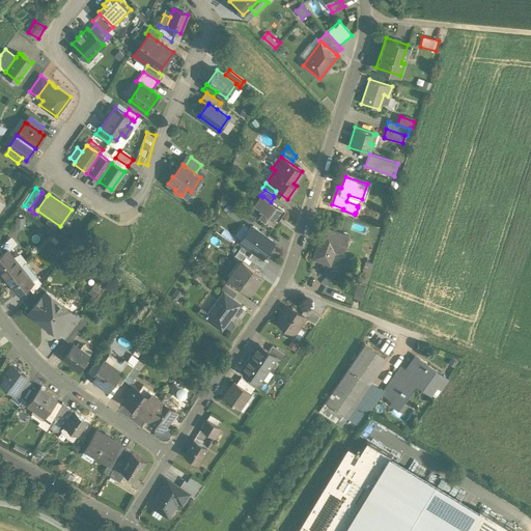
[(271,202),(263,196),(262,197),(252,212),(267,222),(267,223),(269,225),(269,224),(273,226),(279,217),(280,217),(284,212),(271,202)]
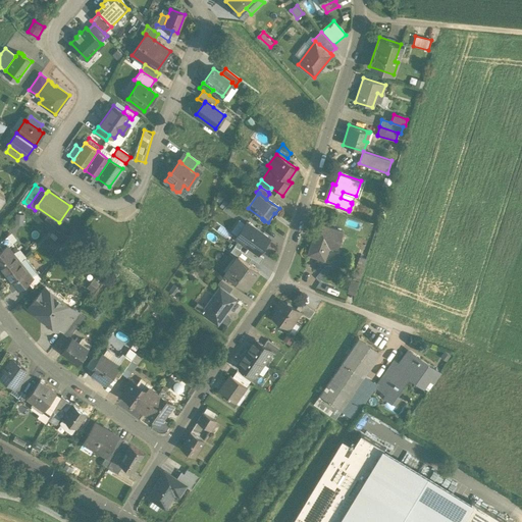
[(225,209),(236,217),(242,210),(230,202),(225,209)]
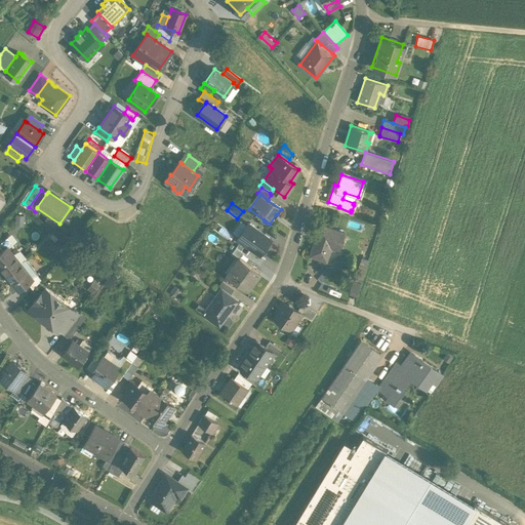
[(259,255),(271,240),(248,224),(237,239),(250,248),(259,255)]
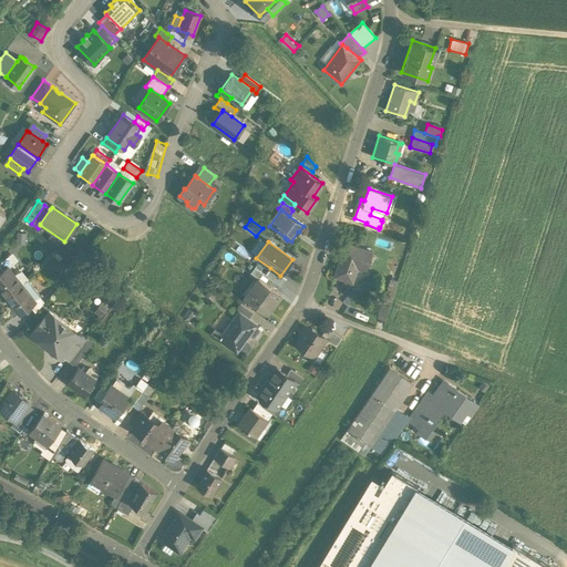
[(349,244),(343,258),(341,257),(334,277),(352,284),(357,269),(366,272),(372,253),(349,244)]
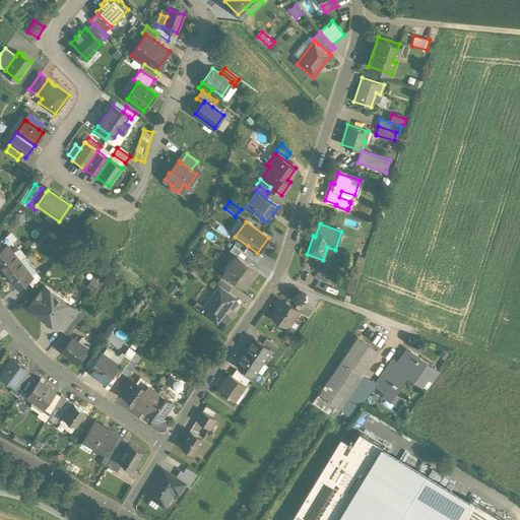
[(7,235),(0,240),(0,245),(3,249),(7,245),(8,246),(12,242),(7,235)]
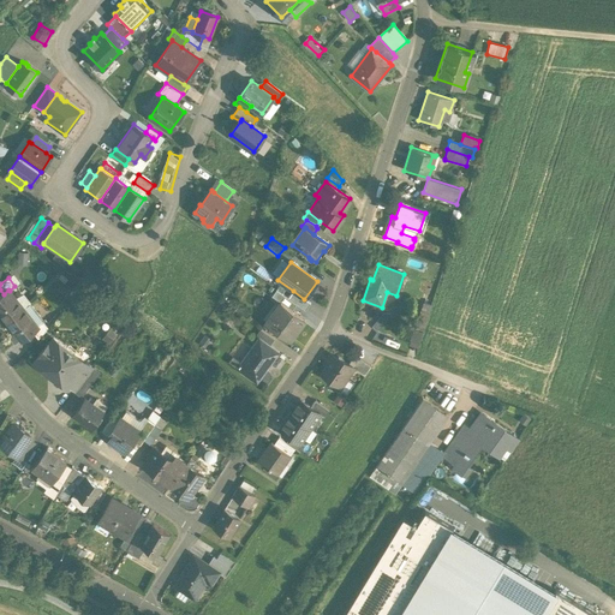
[(29,304),(15,286),(10,291),(23,308),(29,304)]
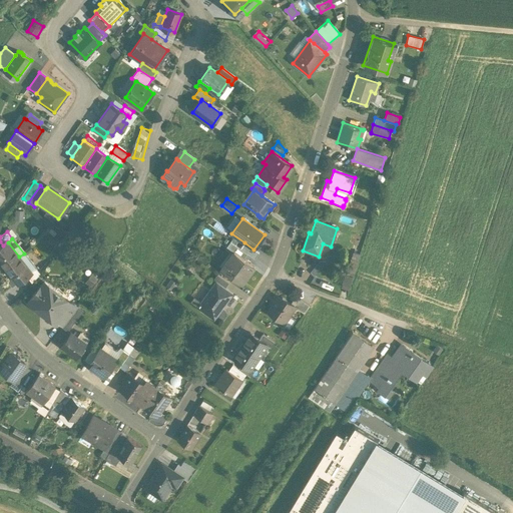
[(3,245),(0,246),(0,261),(5,268),(19,257),(8,242),(7,241),(3,245)]
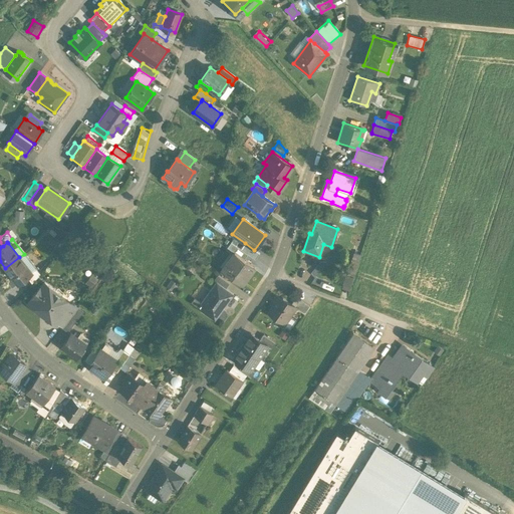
[(240,249),(231,242),(227,248),(234,253),(235,252),(244,260),(248,255),(240,249)]
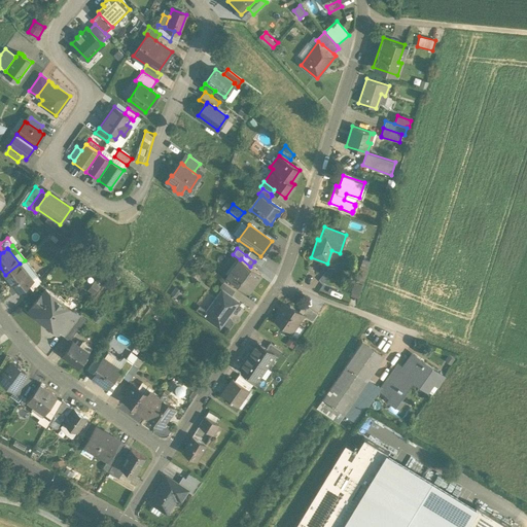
[(260,256),(251,249),(246,255),(254,261),(261,267),(266,260),(260,256)]
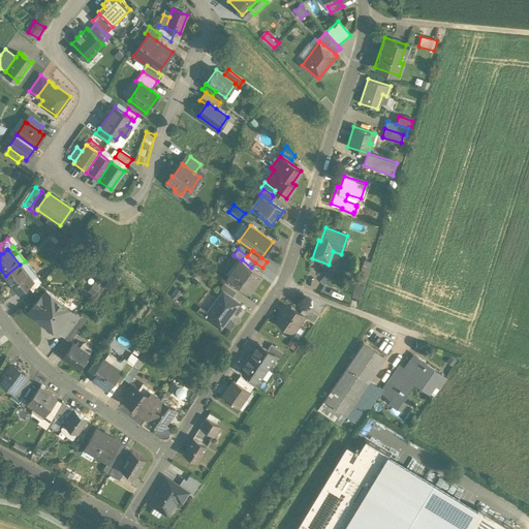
[(251,268),(242,259),(241,260),(244,262),(231,280),(228,278),(249,293),(262,275),(251,268)]
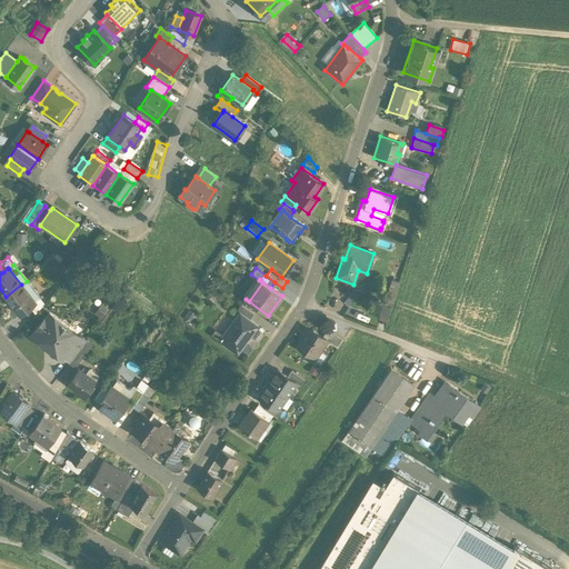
[(40,298),(27,281),(21,285),(35,301),(40,298)]
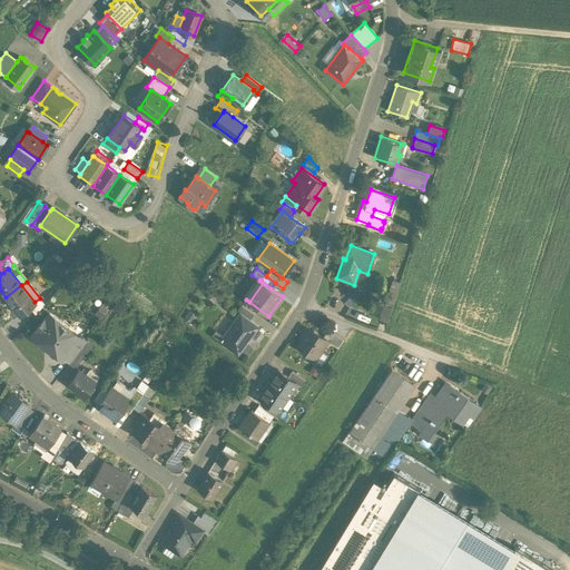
[(392,282),(385,304),(392,306),(400,284),(392,282)]
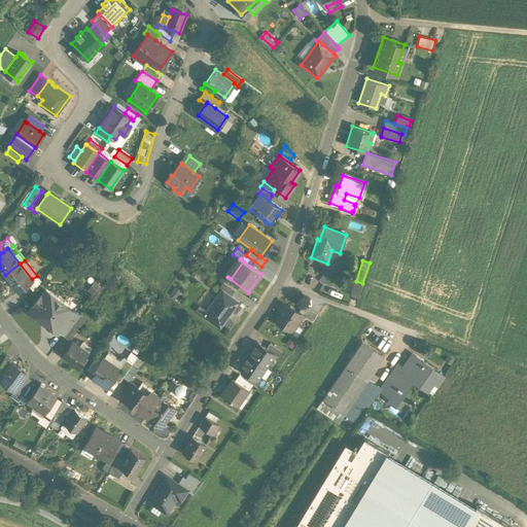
[(20,264),(5,275),(18,291),(28,284),(33,280),(32,279),(20,264)]
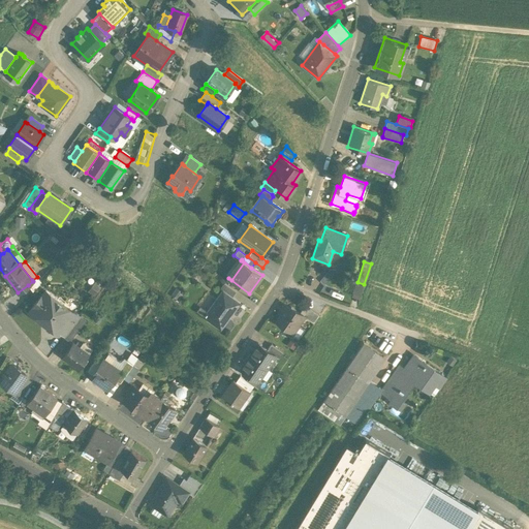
[(33,281),(28,285),(33,291),(41,282),(37,277),(32,280),(33,281)]
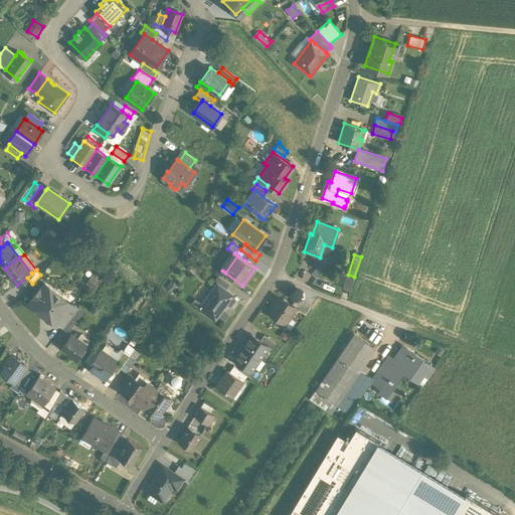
[(89,284),(95,287),(101,278),(95,274),(89,284)]
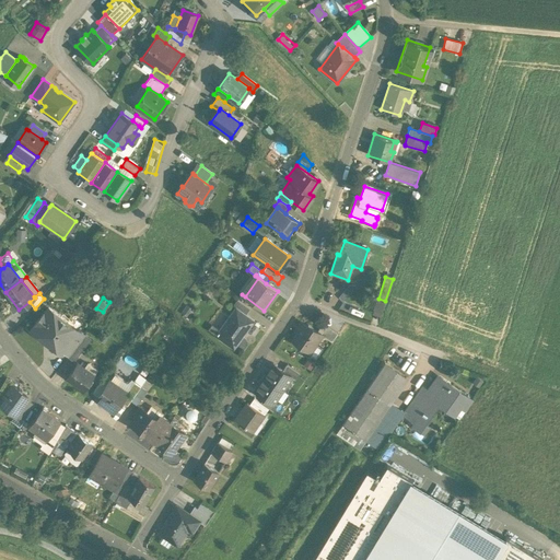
[(251,308),(237,300),(233,307),(235,308),(246,315),(251,308)]
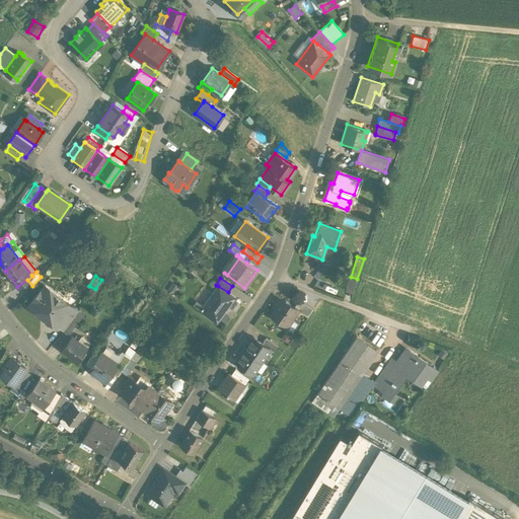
[(61,297),(45,285),(28,305),(57,326),(58,324),(73,305),(61,297)]
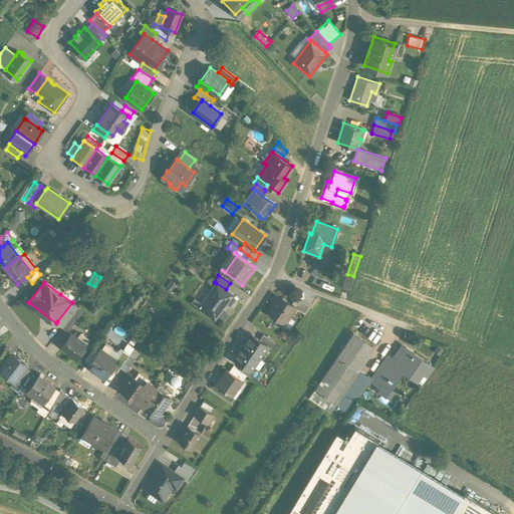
[(216,283),(198,308),(214,319),(232,294),(226,289),(216,283)]
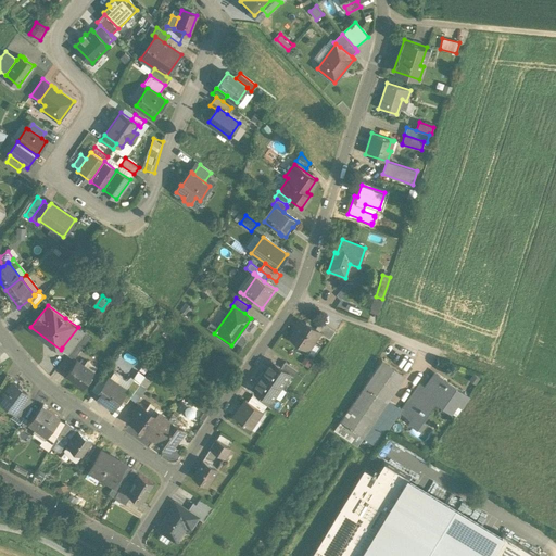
[(315,329),(306,324),(304,326),(299,321),(297,324),(299,326),(290,338),(305,349),(311,342),(313,343),(319,333),(320,333),(315,329)]
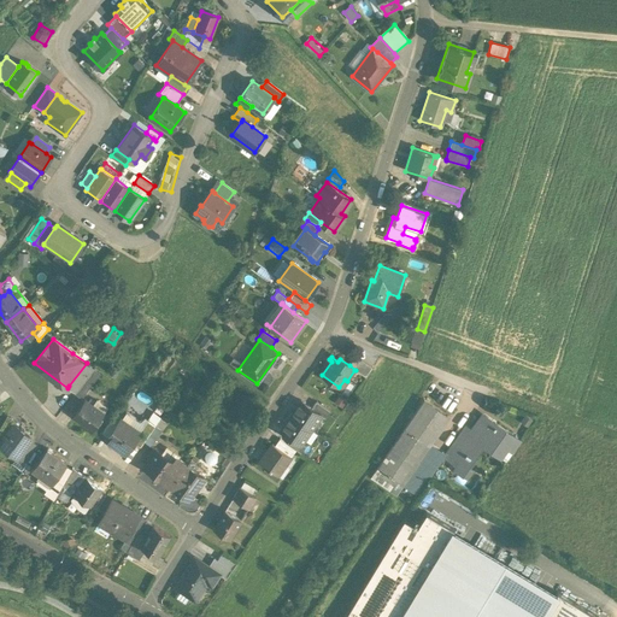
[(372,368),(356,357),(350,365),(356,370),(354,370),(365,377),(372,368)]
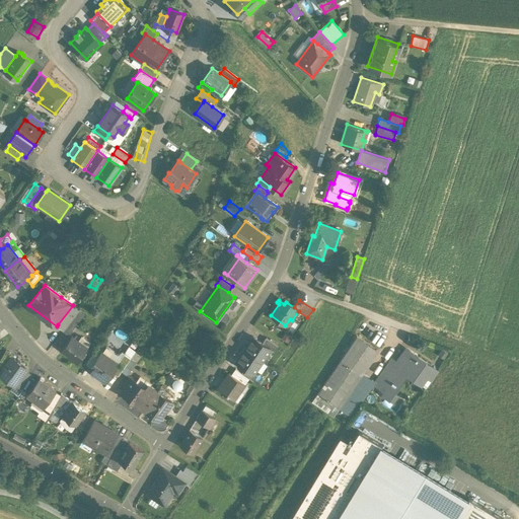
[(73,305),(58,324),(64,328),(78,310),(73,305)]
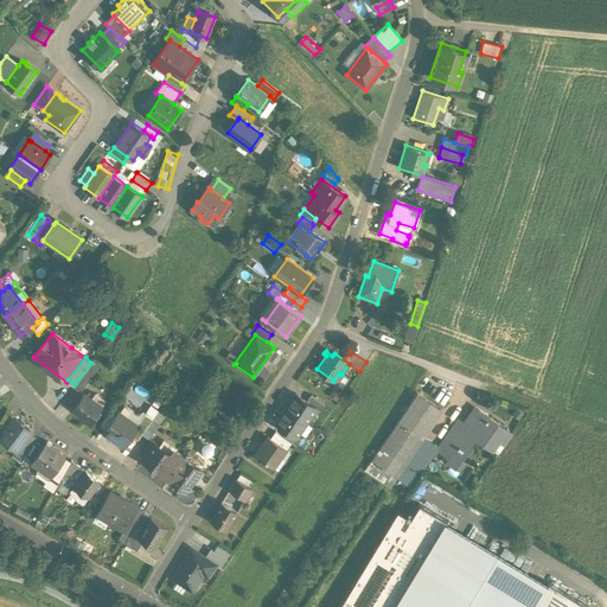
[(75,384),(74,387),(81,393),(98,368),(91,363),(75,384)]
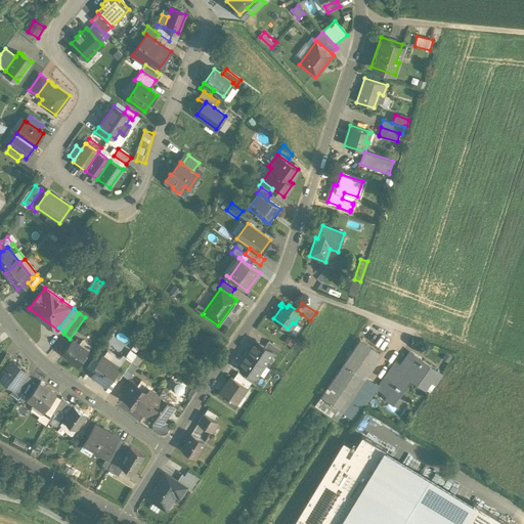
[(88,351),(72,340),(61,354),(78,365),(88,351)]
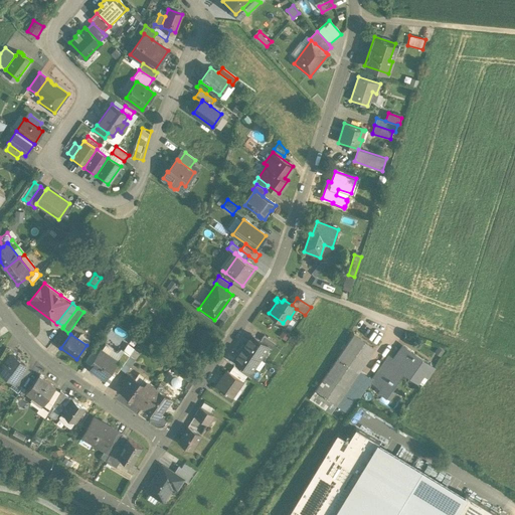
[(261,340),(251,334),(242,347),(260,359),(269,347),(269,346),(261,340)]
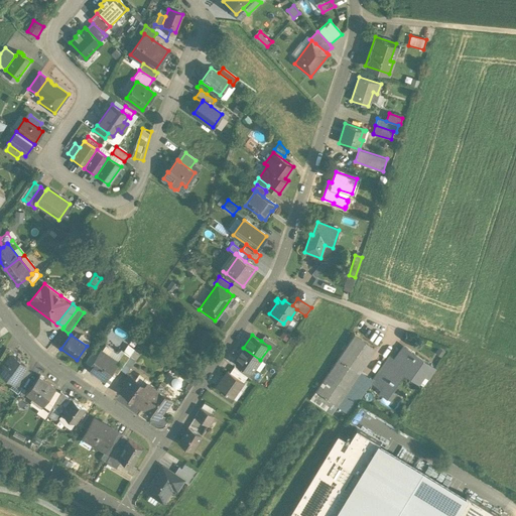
[(355,335),(310,400),(332,414),(338,405),(344,410),(355,394),(361,398),(373,380),(361,372),(376,349),(355,335)]
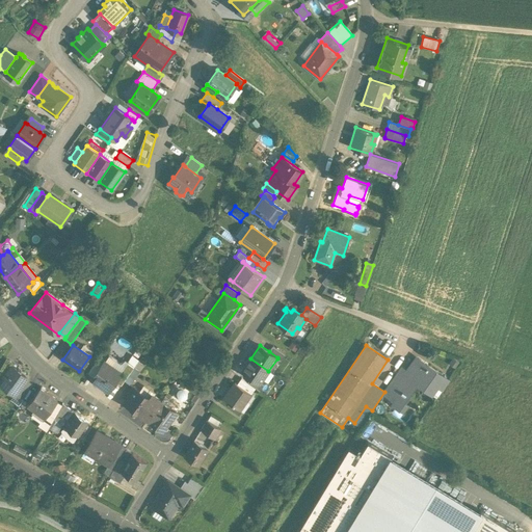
[(285,354),(272,346),(269,351),(277,357),(277,358),(281,361),(285,354)]
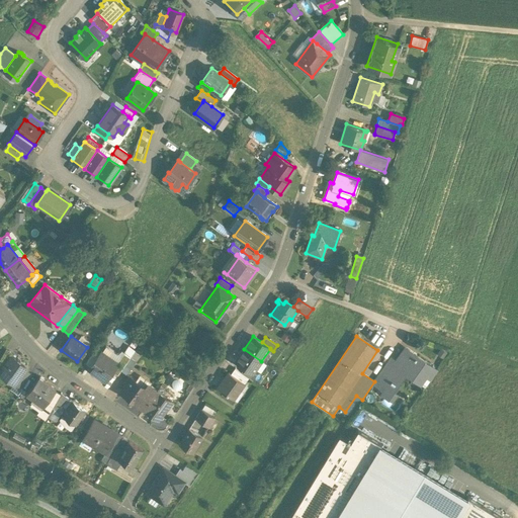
[(135,351),(128,347),(124,353),(131,357),(135,351)]
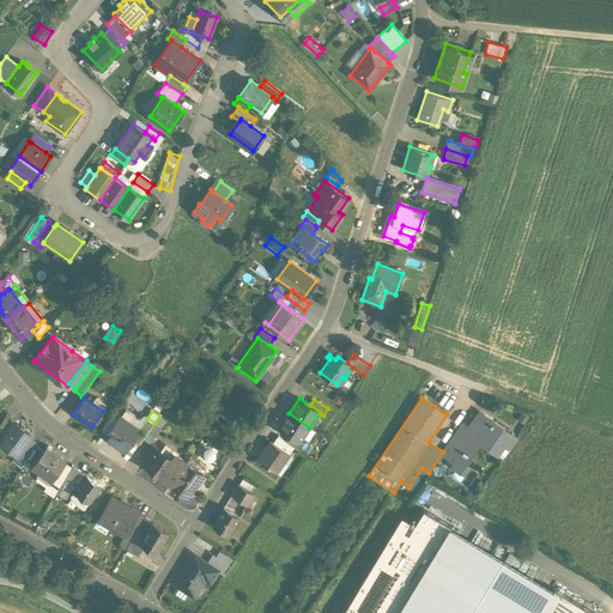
[(309,428),(289,413),(279,428),(290,435),(299,442),(299,441),(309,428)]
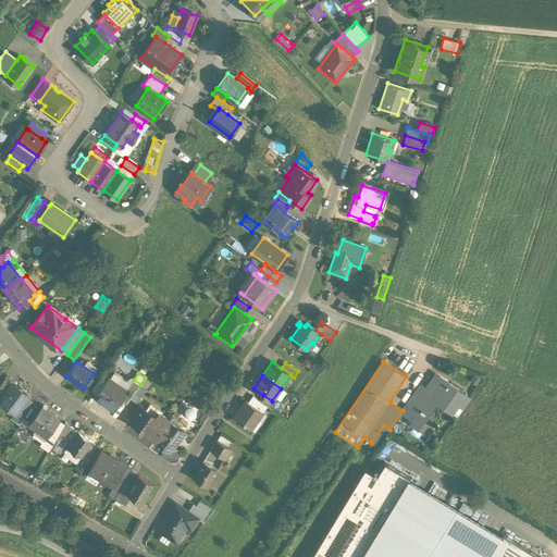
[(425,390),(411,410),(418,415),(420,411),(424,413),(434,399),(452,412),(465,394),(448,383),(448,384),(435,375),(425,390)]
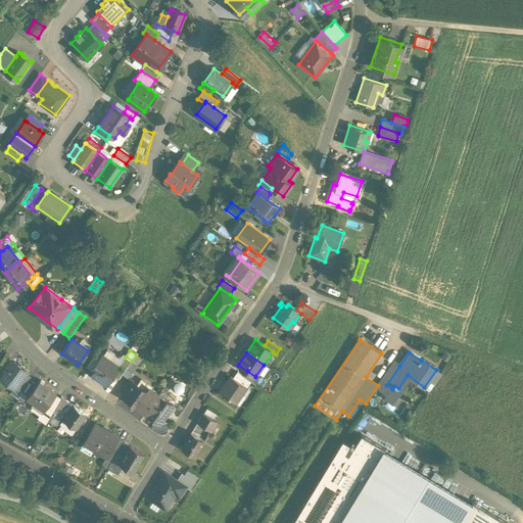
[(142,360),(136,354),(132,361),(122,374),(128,379),(142,360)]
